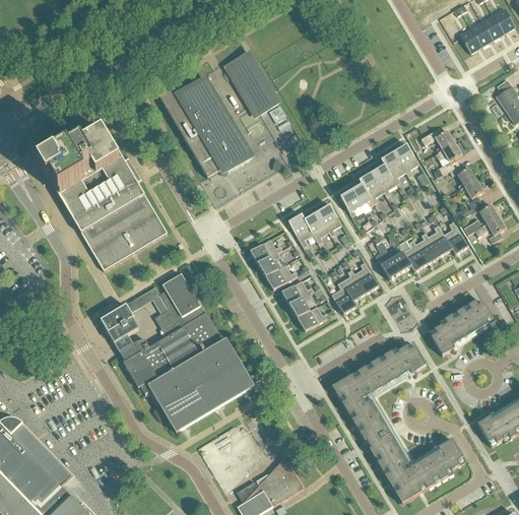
[(462,4),(457,7),(461,12),(466,9),(462,4)]
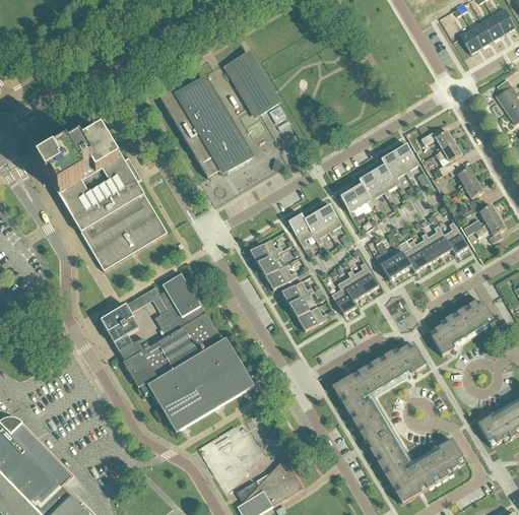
[(457,7),(453,9),(456,15),(461,12),(457,7)]
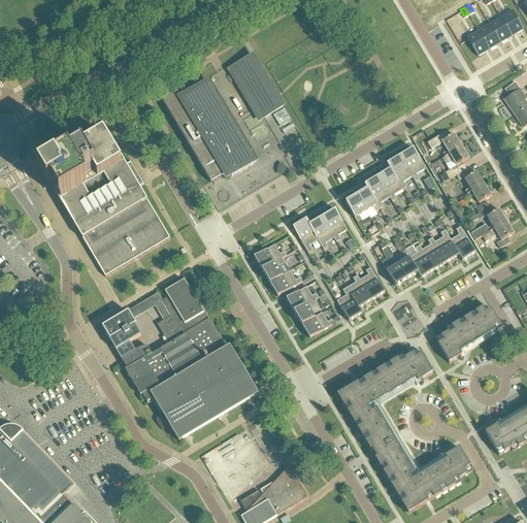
[(512,7),(500,14),(512,33),(523,27),(512,7)]
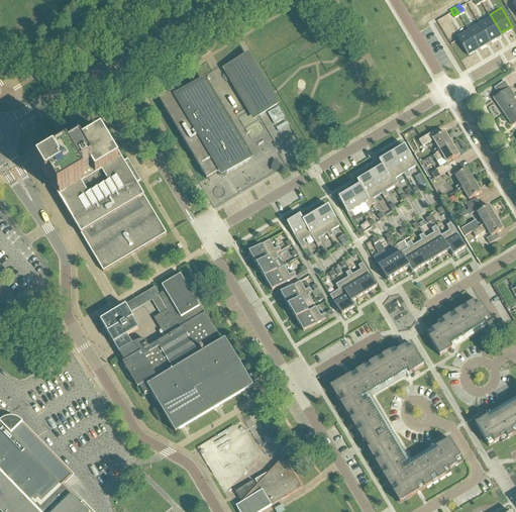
[(490,14),(479,20),(490,39),(501,32),(490,14)]
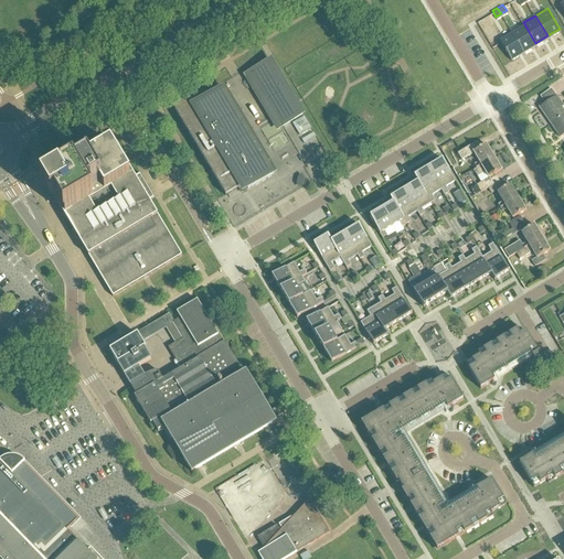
[(523,22),(511,30),(522,50),(535,43),(523,22)]
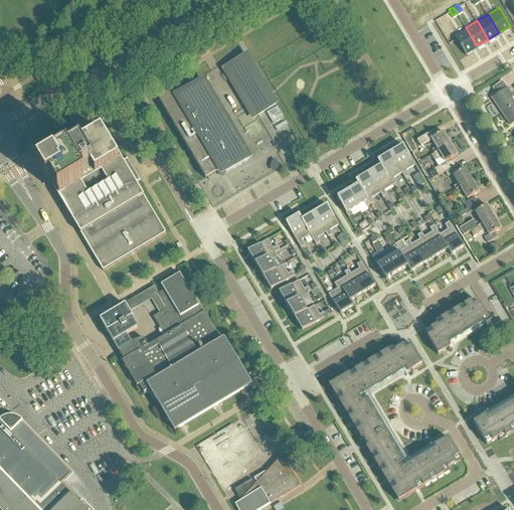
[(466,27),(455,33),(465,52),(476,45),(466,27)]
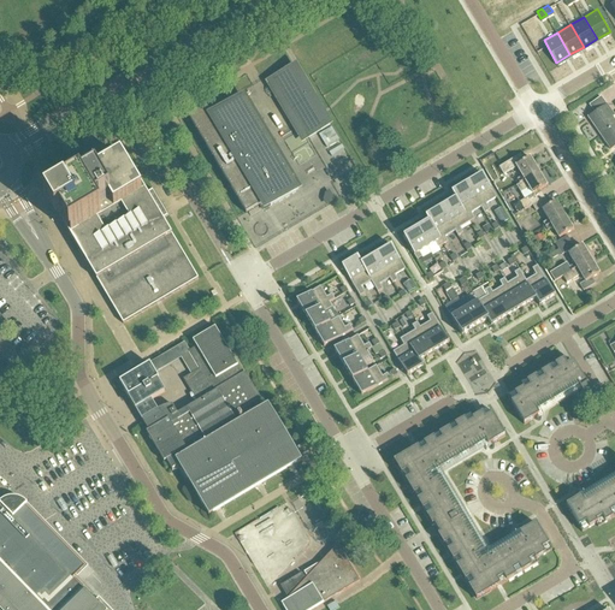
[(293,60),(271,73),(307,134),(329,122),(293,60)]
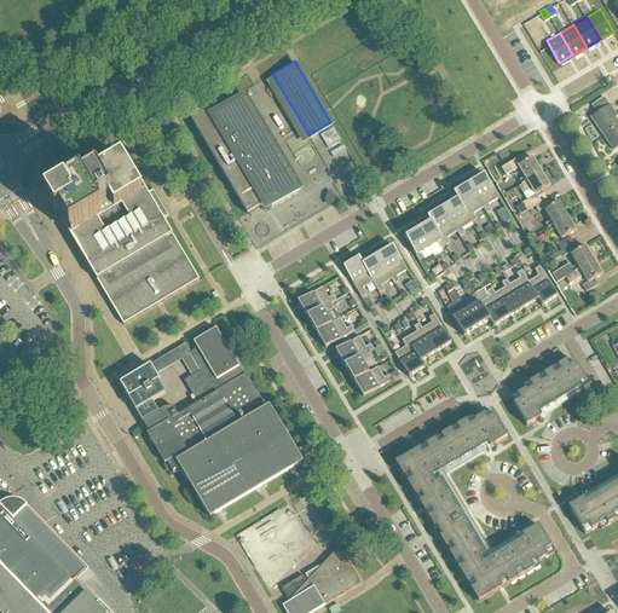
[(489,99),(501,91),(497,85),(484,93),(489,99)]
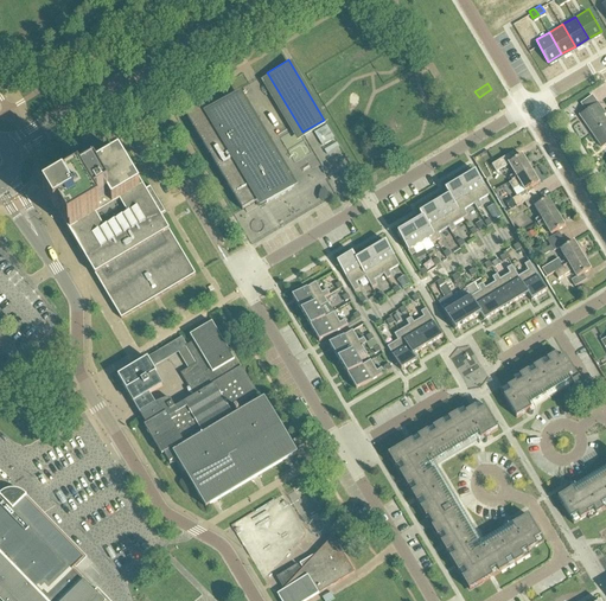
[(266,199),(293,183),(237,90),(206,108),(202,100),(185,110),(242,205),(256,197),(259,202),(265,198),(266,199)]
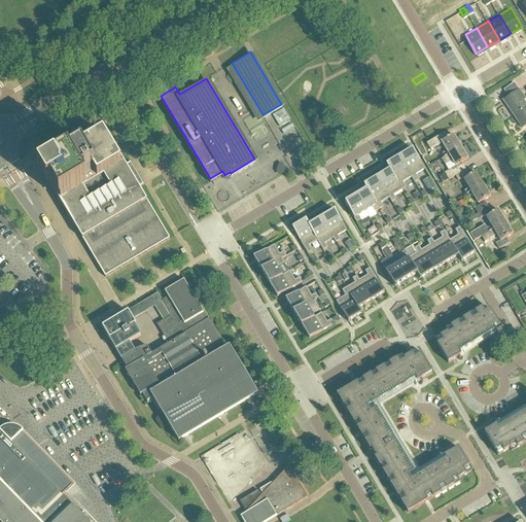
[(502,98),(513,113),(525,103),(525,101),(523,97),(524,96),(513,80),(502,88),(507,94),(502,98)]
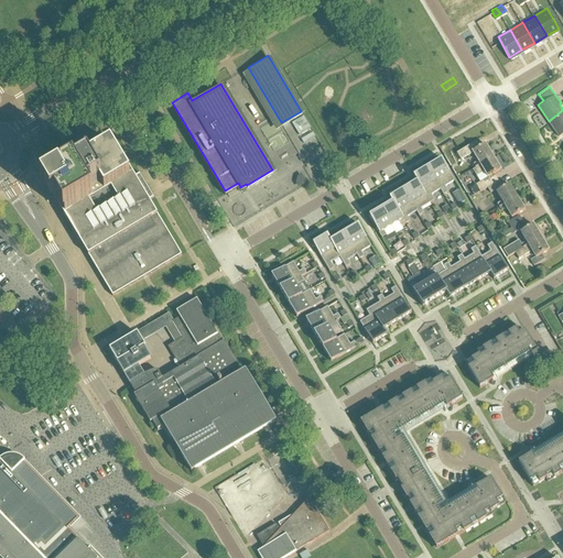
[(562,110),(549,121),(558,133),(562,129),(562,110)]
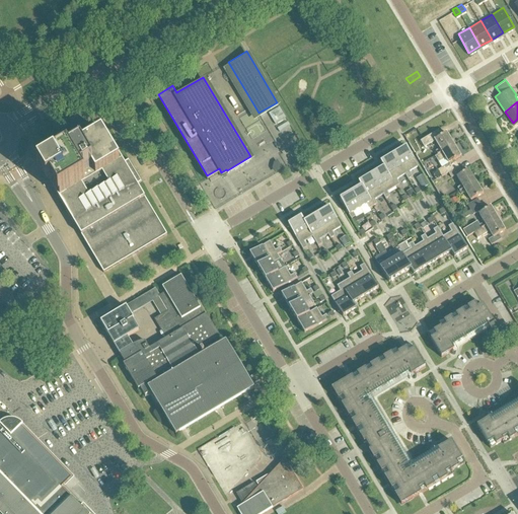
[(276,125),(287,118),(278,103),(268,109),(276,125)]
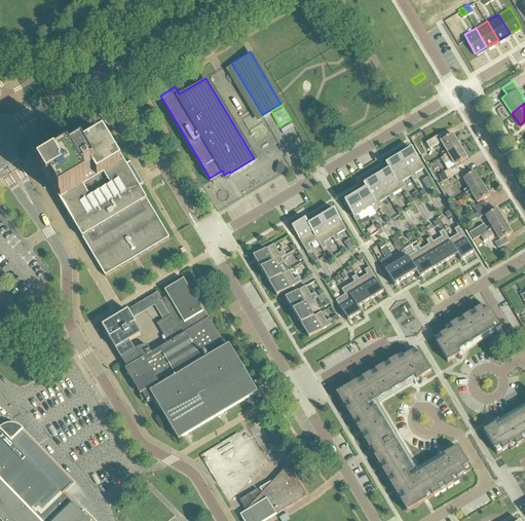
[(105,128),(41,166),(104,272),(169,234),(138,183),(142,181),(129,158),(125,161),(105,128)]
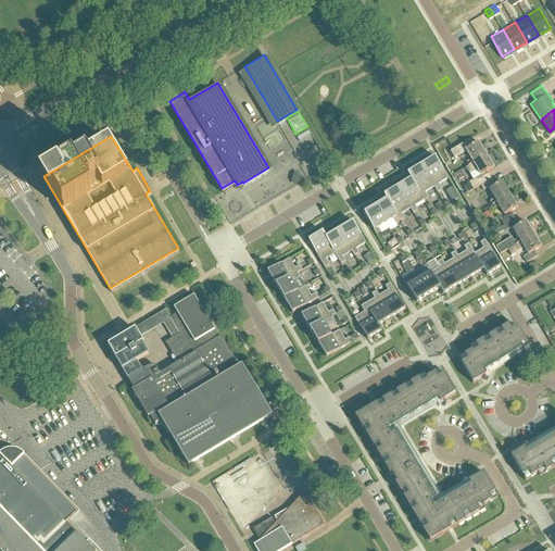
[(465,158),(467,162),(484,151),(477,139),(471,141),(468,136),(449,147),(453,153),(465,147),(470,155),(465,158)]
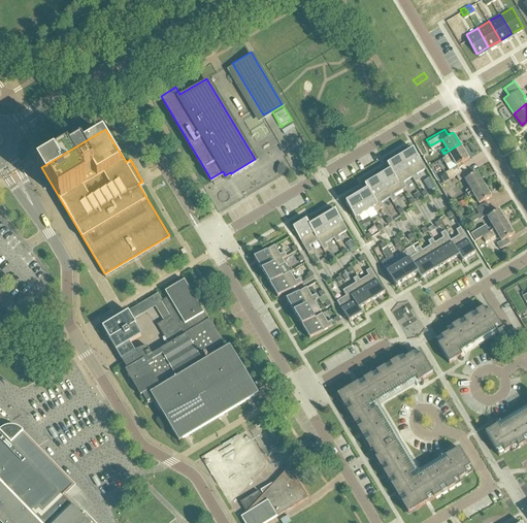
[(467,155),(460,143),(443,154),(446,157),(450,154),(455,162),(467,155)]
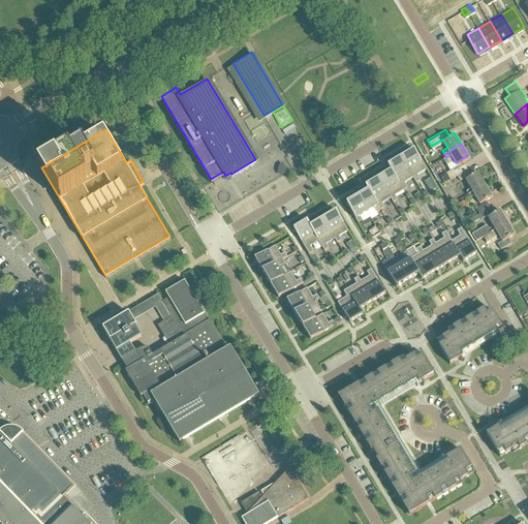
[(420,177),(416,172),(425,165),(412,146),(400,153),(412,174),(411,175),(414,180),(420,177)]
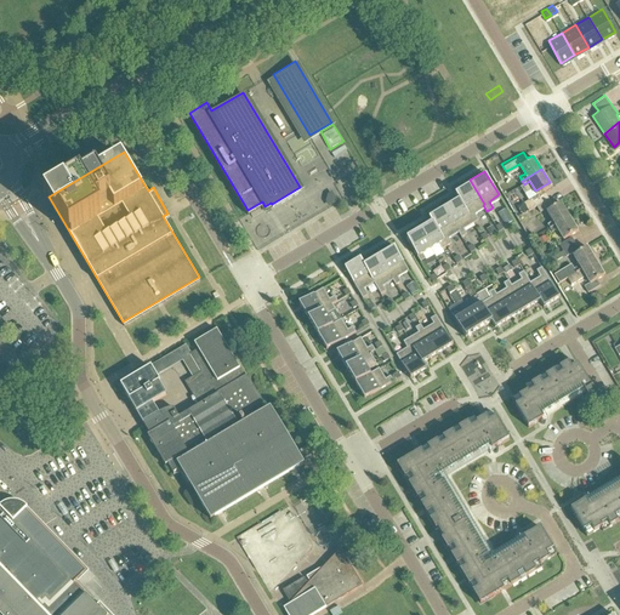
[(356,187),(365,181),(360,172),(351,178),(356,187)]
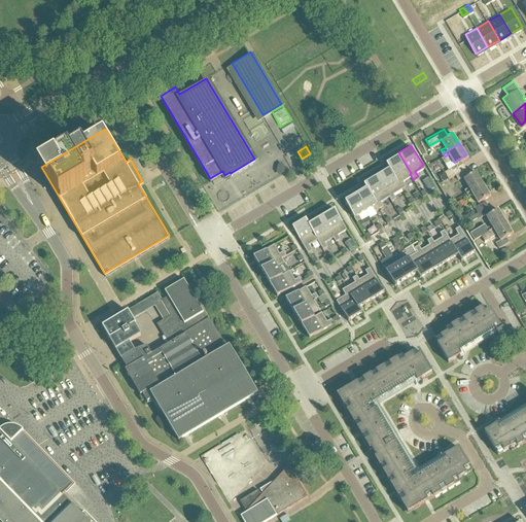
[(389,166),(401,186),(405,183),(401,178),(410,174),(411,173),(398,152),(385,161),(388,166),(389,166)]
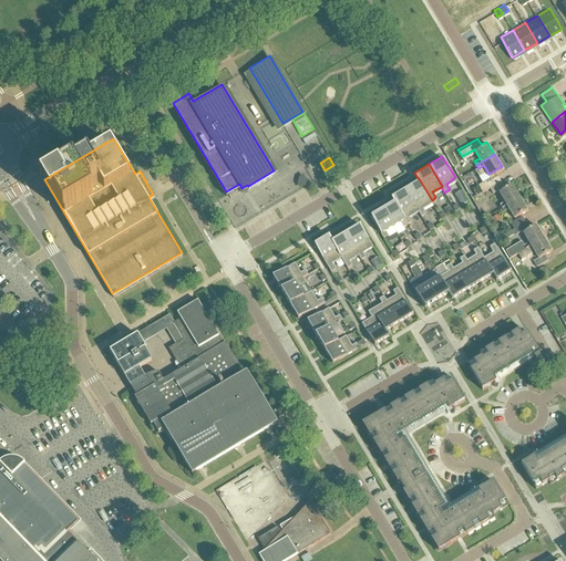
[(489,185),(500,178),(496,173),(486,179),(484,177),(476,182),(481,189),(489,185)]
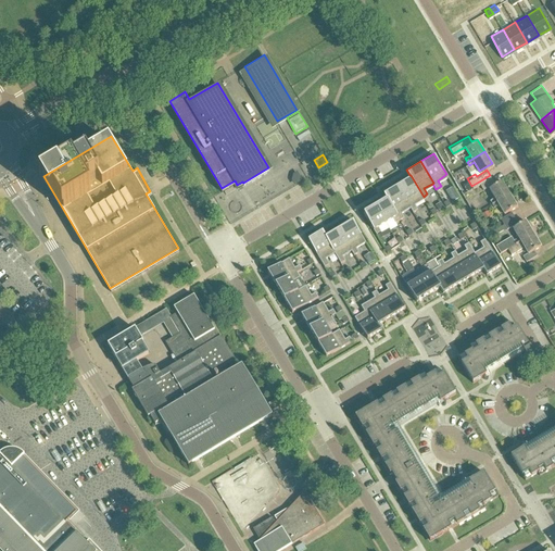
[(410,205),(412,209),(416,207),(414,202),(424,197),(411,175),(410,175),(396,183),(410,204),(410,205)]
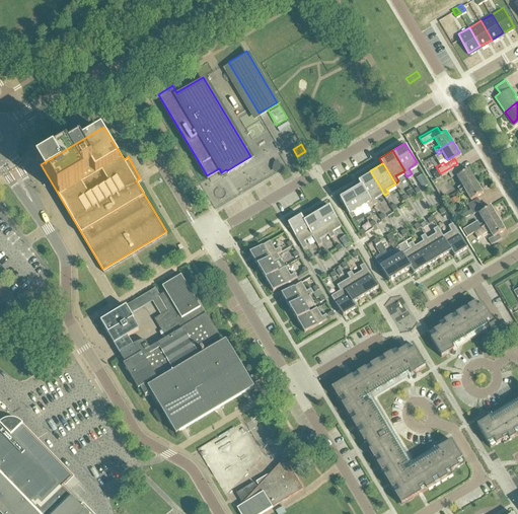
[(460,167),(457,163),(447,169),(450,173),(460,167)]
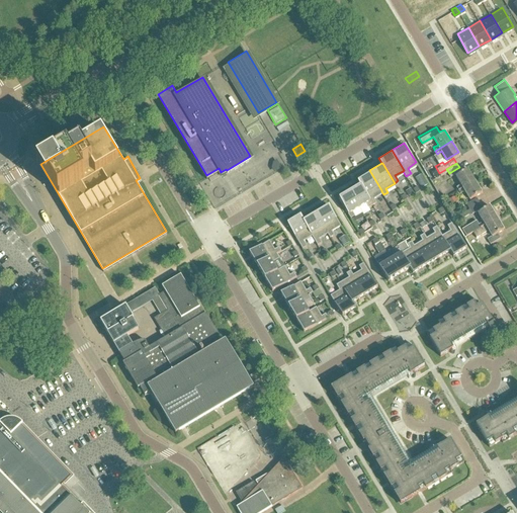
[(435,166),(431,169),(435,175),(439,172),(435,166)]
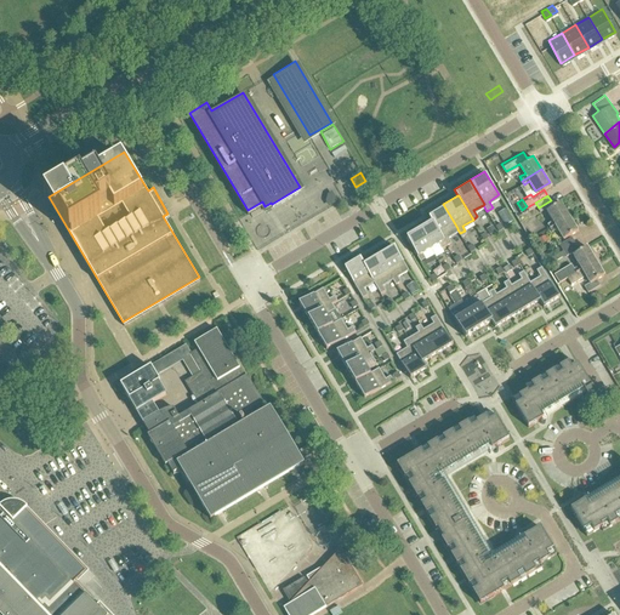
[(546,220),(549,225),(568,212),(559,199),(546,206),(552,217),(546,220)]
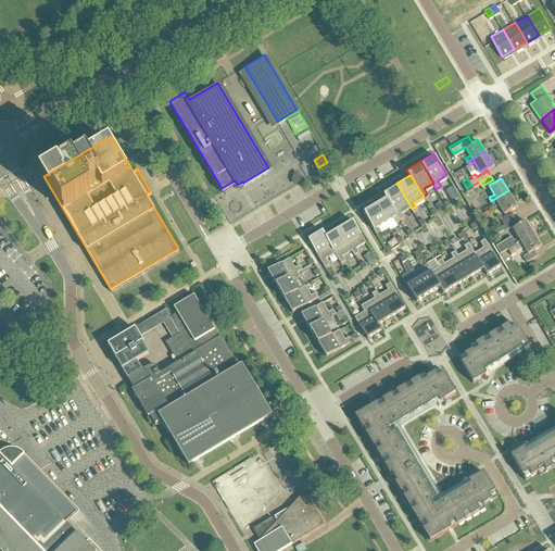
[(387,197),(399,217),(403,214),(401,210),(410,205),(410,204),(396,183),(383,191),(386,197),(387,197)]
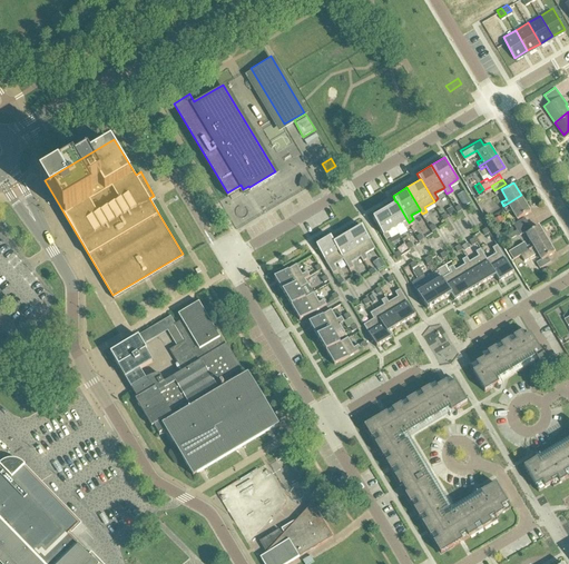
[(457,191),(463,203),(469,199),(462,188),(457,191)]
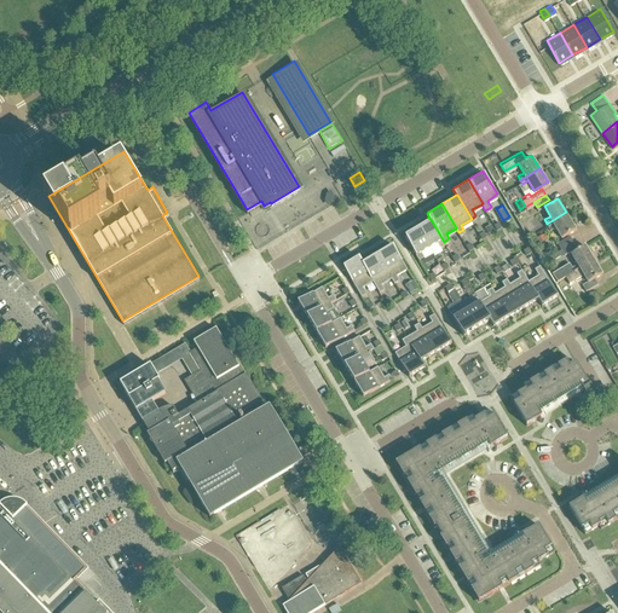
[(575,226),(566,212),(547,224),(549,227),(554,224),(560,235),(575,226)]
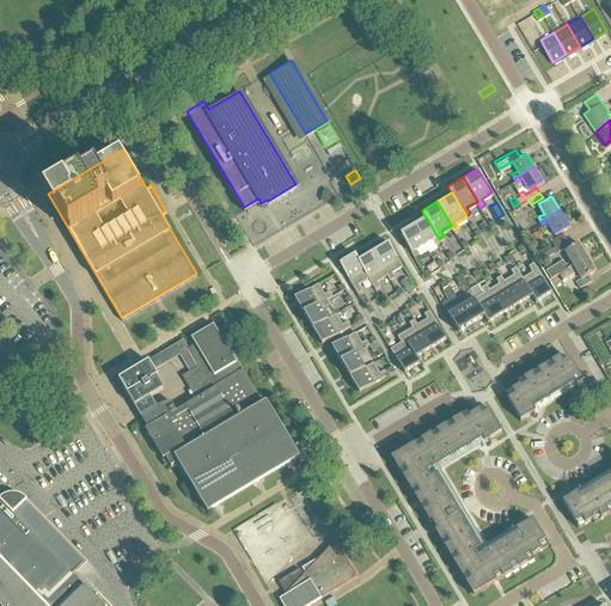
[(432,237),(434,242),(439,239),(426,216),(425,216),(413,224),(423,242),(432,237)]
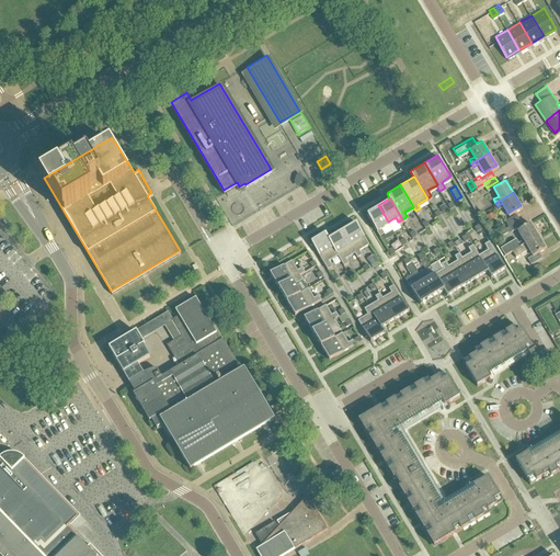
[(366,213),(378,234),(384,230),(380,226),(388,222),(378,205),(366,213)]
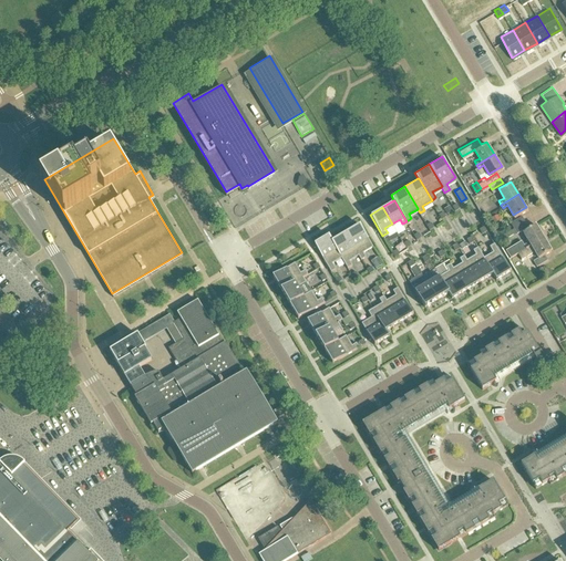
[(521,213),(510,219),(513,225),(524,218),(521,213)]
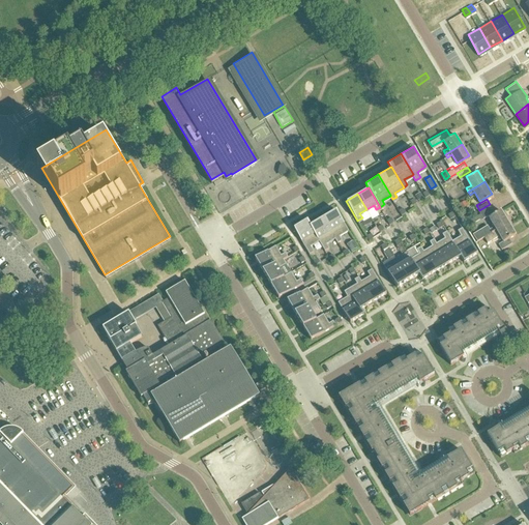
[(493,209),(490,204),(479,210),(481,214),(482,215),(493,209)]
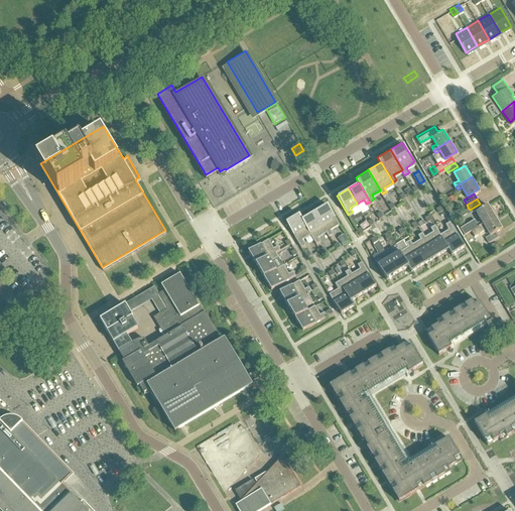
[(326,230),(328,234),(332,231),(330,227),(339,222),(327,202),(313,210),(326,230)]
